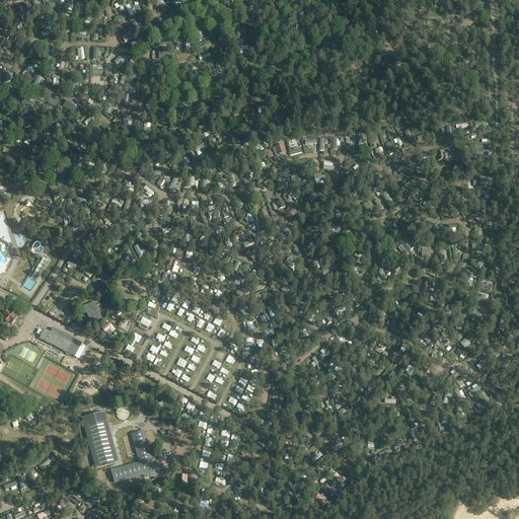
[(68,2),(63,12),(66,14),(72,4),(68,2)]
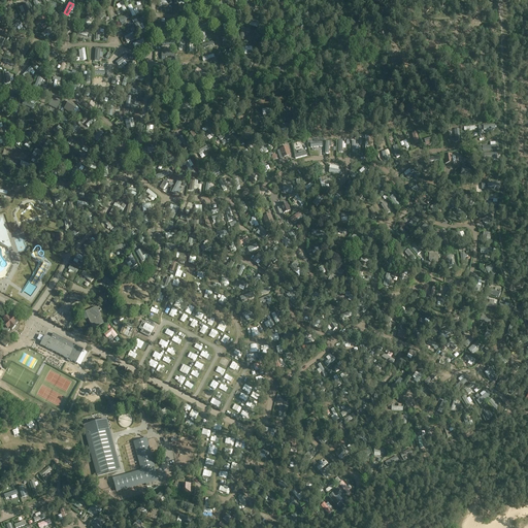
[(28,3),(22,6),(26,15),(32,13),(28,3)]
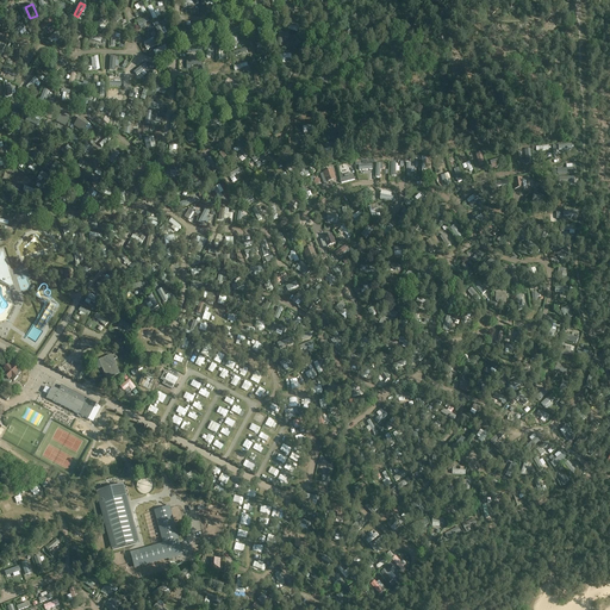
[(148,7),(153,19),(157,18),(151,5),(148,7)]
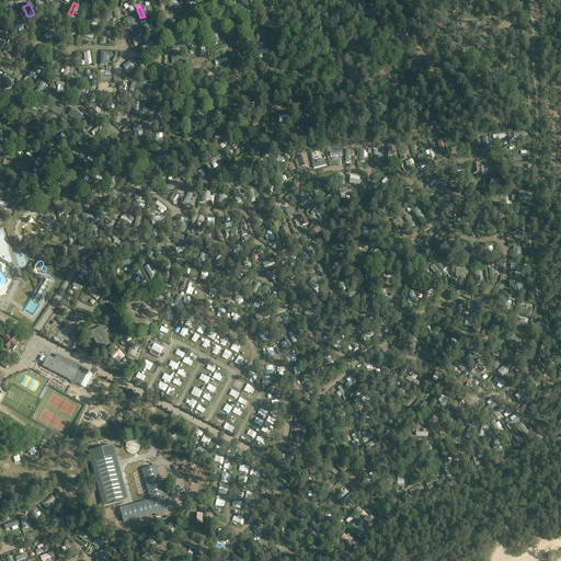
[(262,14),(271,8),(268,6),(260,11),(262,14)]
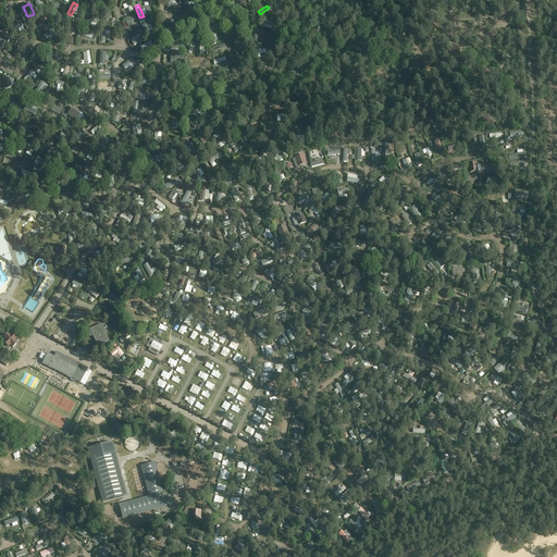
[(16,14),(9,21),(11,24),(20,17),(16,14)]
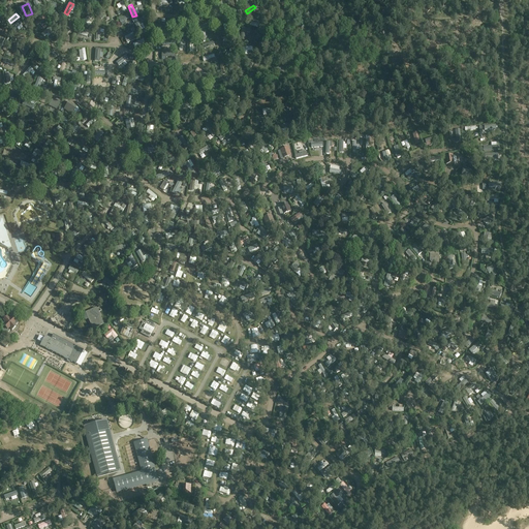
[(20,22),(11,29),(17,34),(24,27),(20,22)]
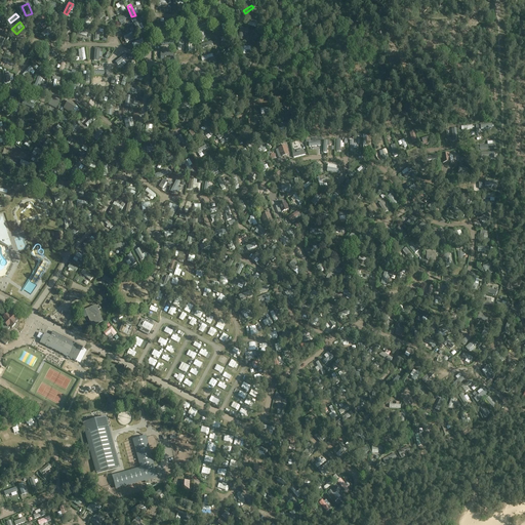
[(143,33),(137,23),(133,25),(138,35),(143,33)]
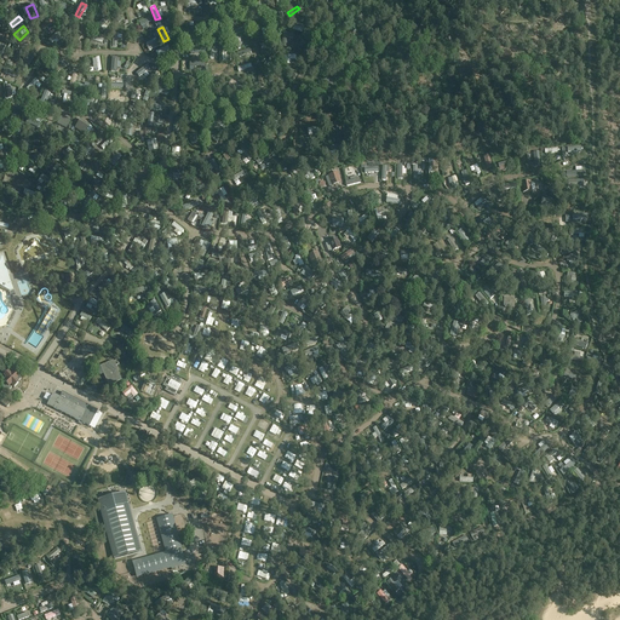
[(293,39),(294,34),(285,33),(283,47),(288,47),(288,39),(293,39)]
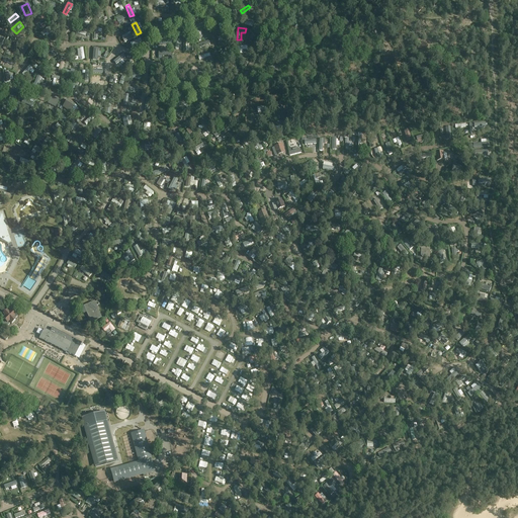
[(124,44),(135,38),(133,34),(122,39),(124,44)]
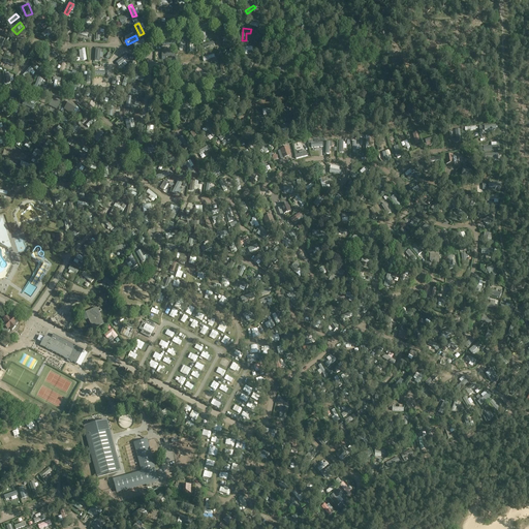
[(143,39),(132,44),(134,48),(145,42),(143,39)]
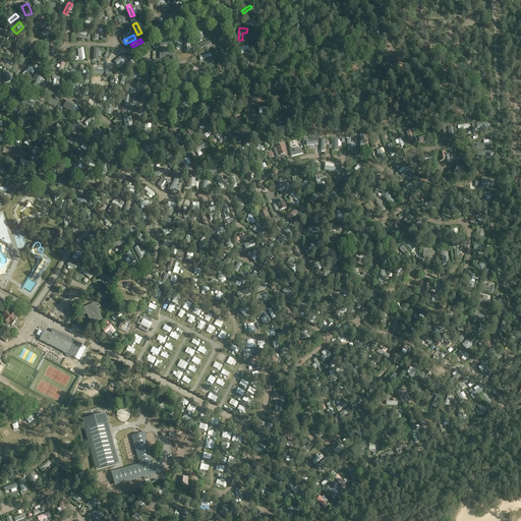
[(58,54),(56,51),(46,58),(49,61),(58,54)]
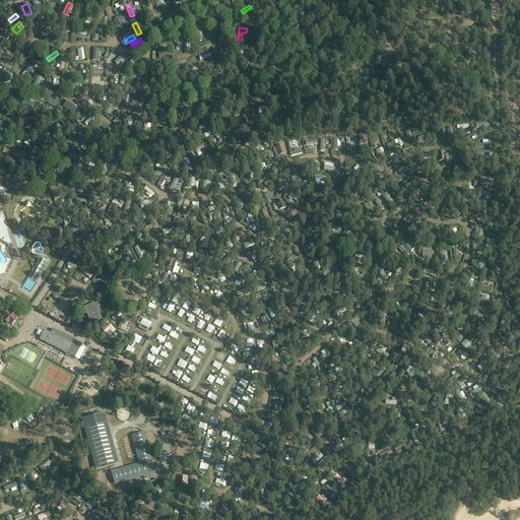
[(262,57),(260,61),(273,66),(274,62),(262,57)]
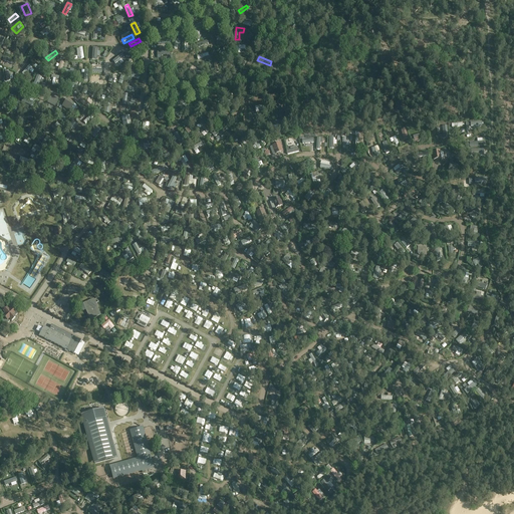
[(38,70),(40,73),(48,66),(46,63),(38,70)]
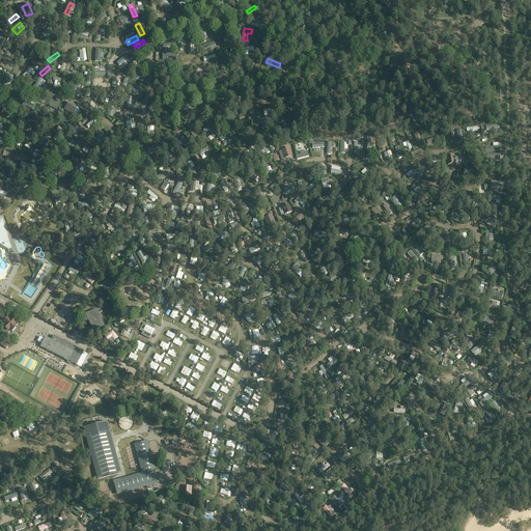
[(161,73),(159,76),(170,81),(172,77),(161,73)]
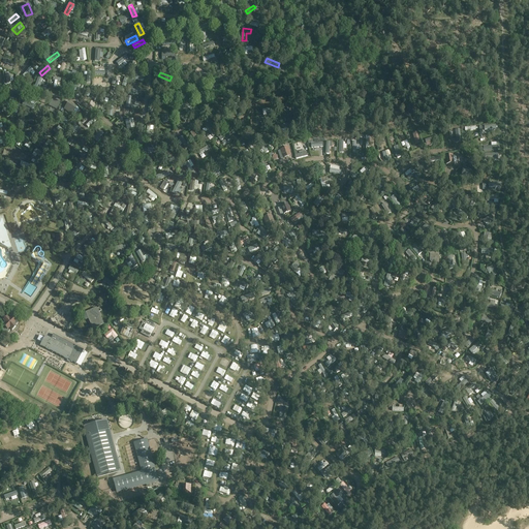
[(64,110),(72,115),(78,107),(69,101),(64,110)]
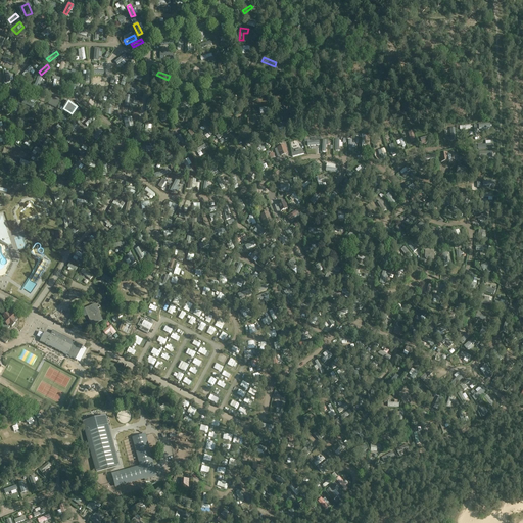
[(76,100),(74,103),(82,108),(84,105),(76,100)]
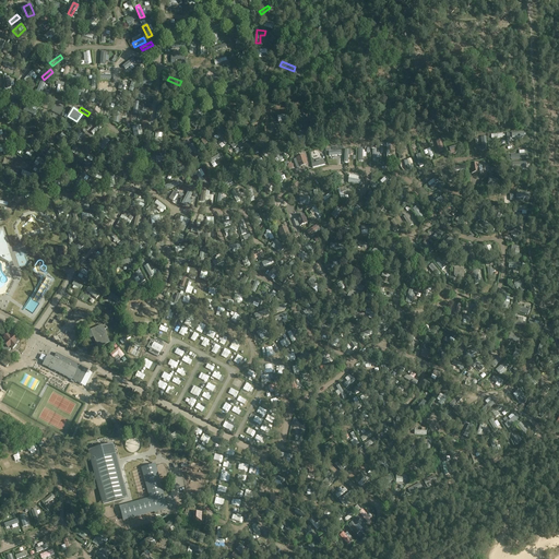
[(200,111),(195,108),(191,114),(199,120),(202,117),(199,114),(200,111)]
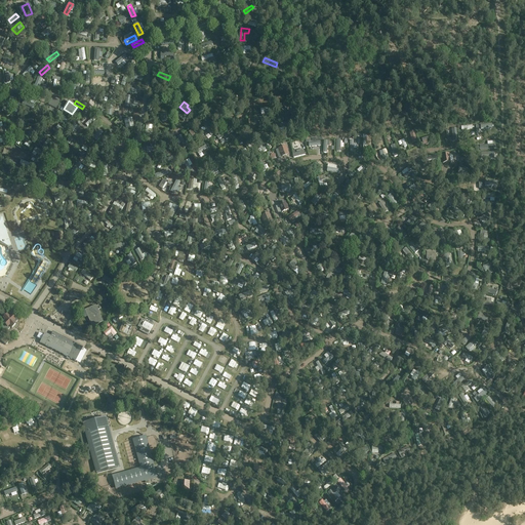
[(226,102),(223,104),(228,111),(231,109),(226,102)]
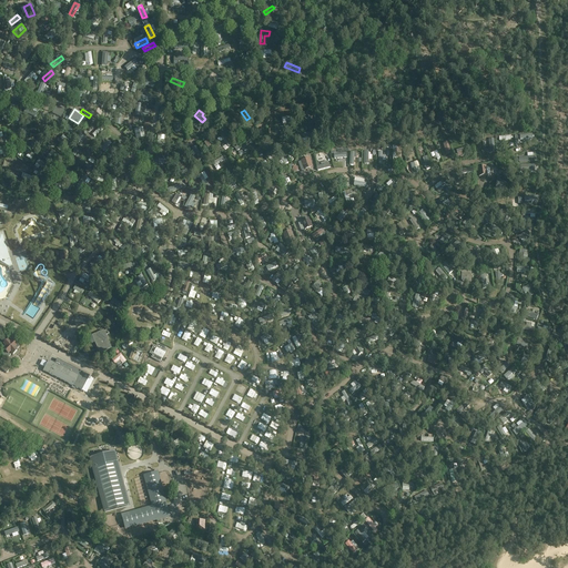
[(305,115),(314,122),(312,124),(314,127),(320,121),(308,111),(305,115)]
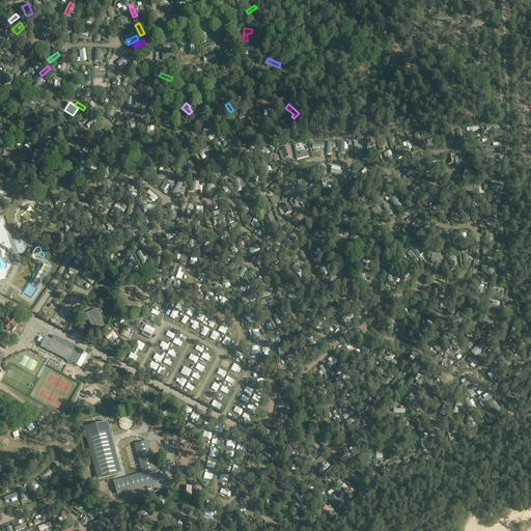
[(220,112),(217,114),(222,121),(225,119),(220,112)]
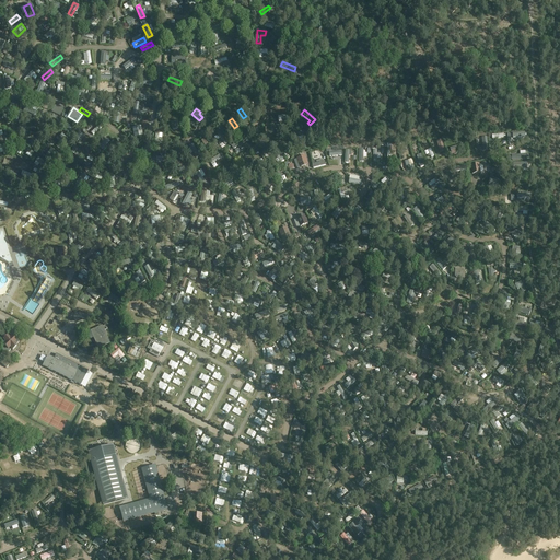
[(247,130),(249,133),(259,127),(257,124),(247,130)]
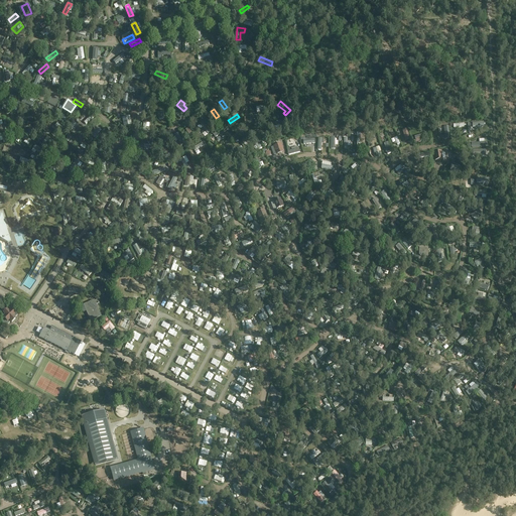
[(131,124),(130,116),(122,118),(124,126),(131,124)]
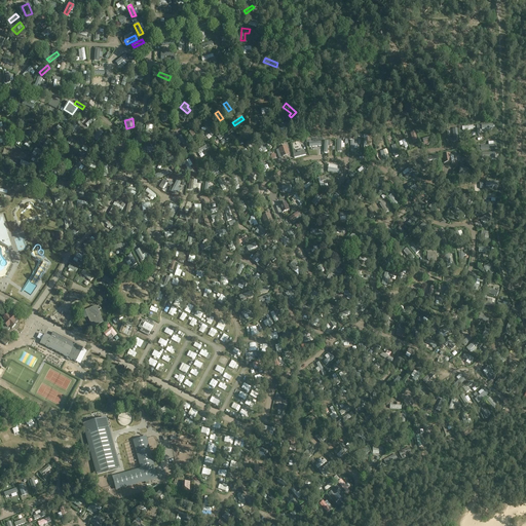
[(204,126),(212,136),(215,134),(208,123),(204,126)]
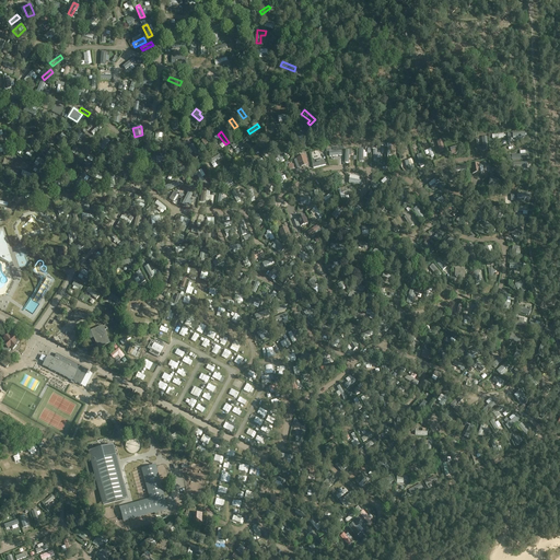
[(73,141),(78,143),(83,135),(79,132),(73,141)]
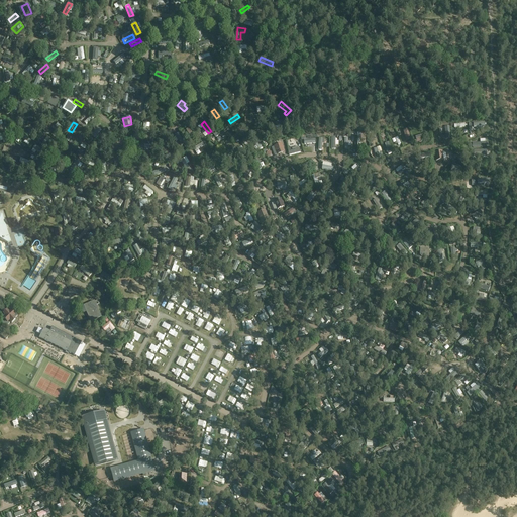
[(192,138),(195,136),(189,128),(186,129),(192,138)]
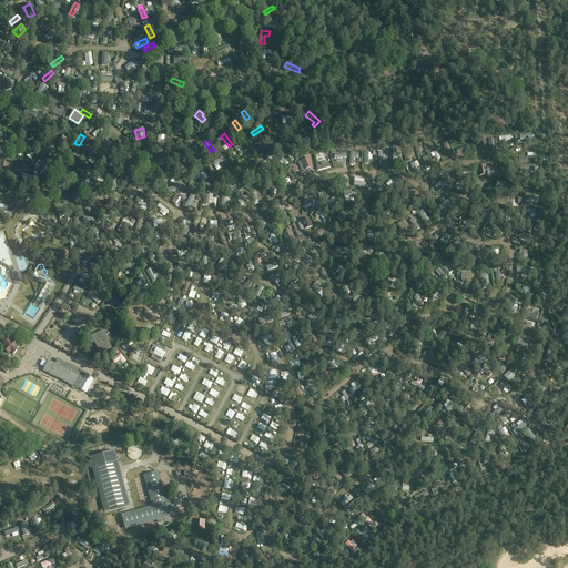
[(243,141),(234,148),(237,151),(246,145),(243,141)]
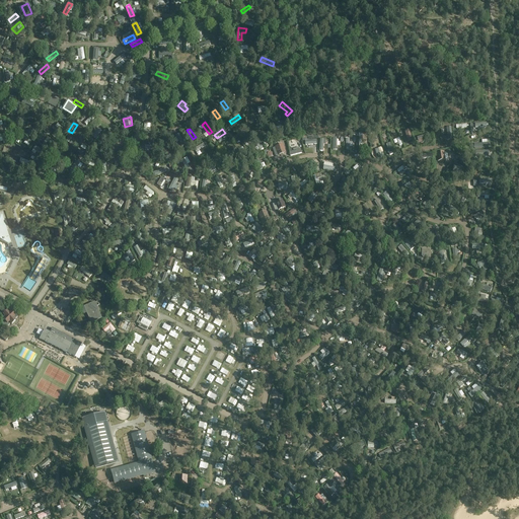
[(275,140),(273,137),(264,143),(266,146),(275,140)]
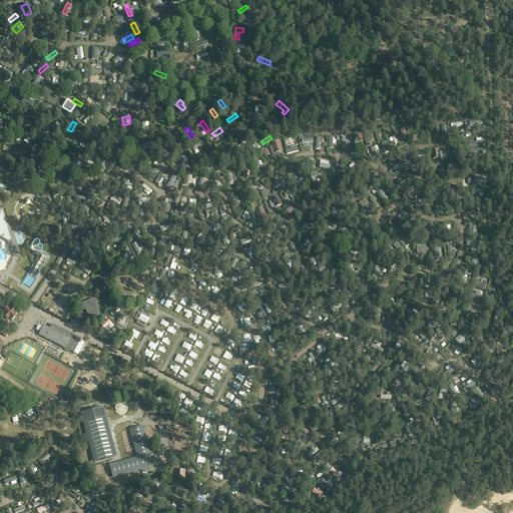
[(445,136),(436,139),(438,145),(447,141),(445,136)]
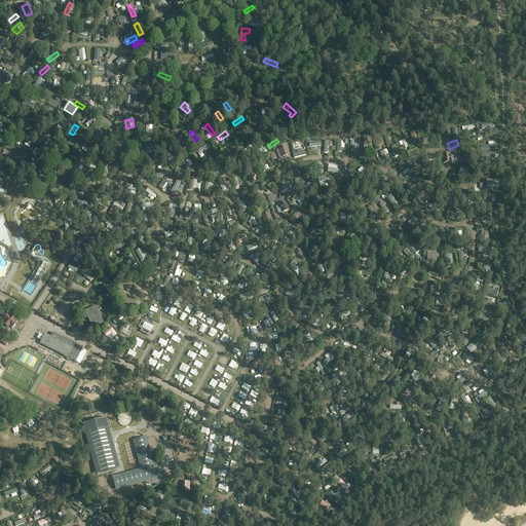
[(196,151),(198,154),(209,148),(207,145),(196,151)]
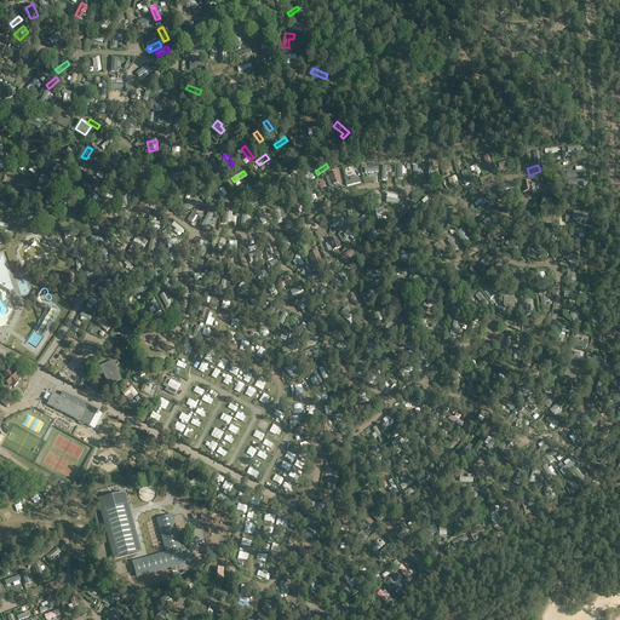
[(333,185),(340,183),(338,173),(329,176),(333,185)]
